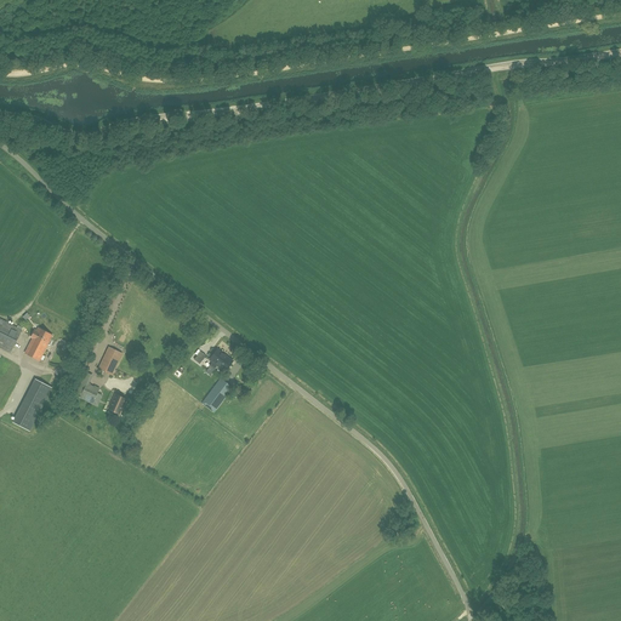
[(22,330),(0,318),(0,347),(11,352),(22,330)]
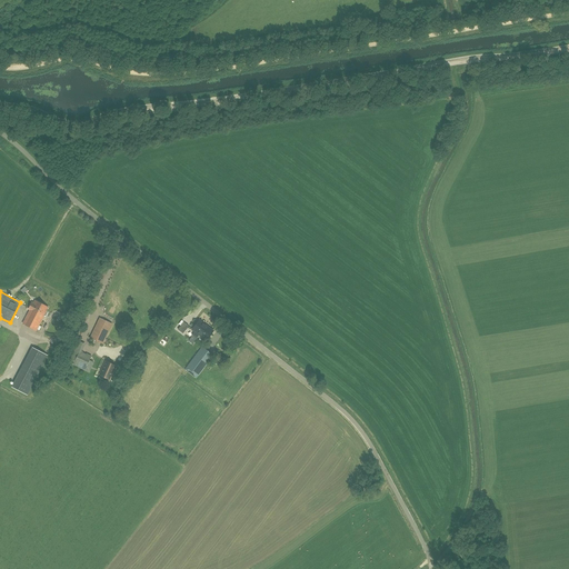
[(30,309),(22,323),(37,330),(43,316),(46,316),(48,312),(47,311),(48,307),(35,300),(33,302),(32,302),(29,309),(30,309)]
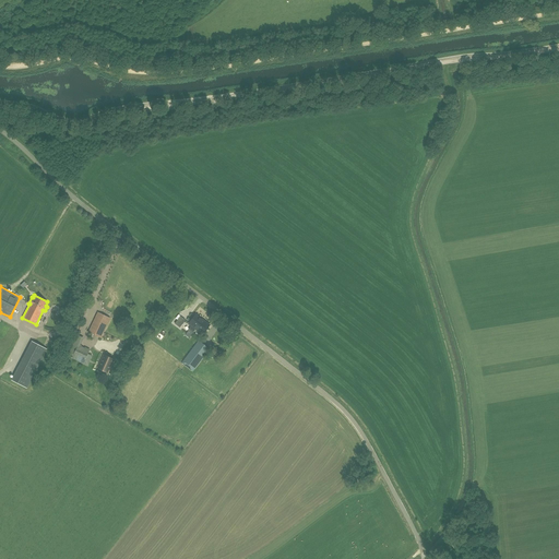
[(110,318),(98,312),(88,332),(100,339),(110,318)]
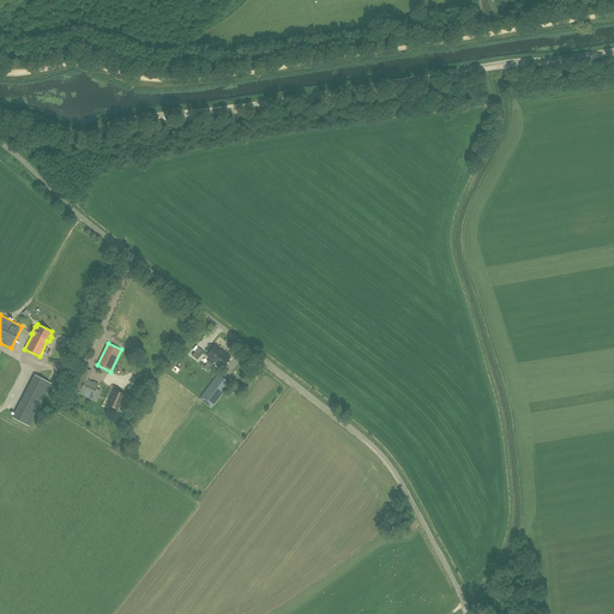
[(58,344),(49,361),(58,365),(66,349),(58,344)]
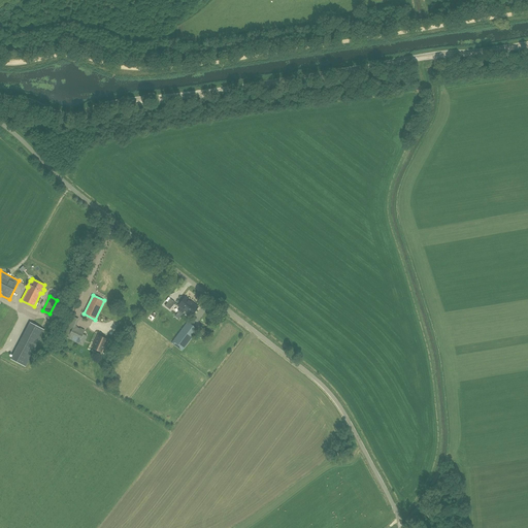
[(178,305),(185,310),(191,316),(198,306),(185,297),(178,305)]
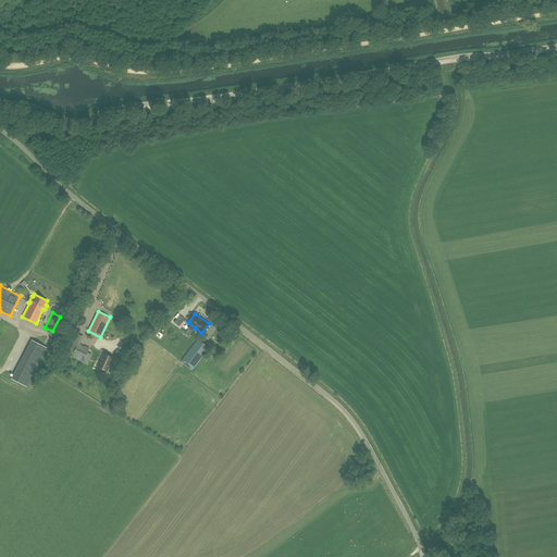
[(3,338),(15,344),(21,330),(9,324),(3,338)]
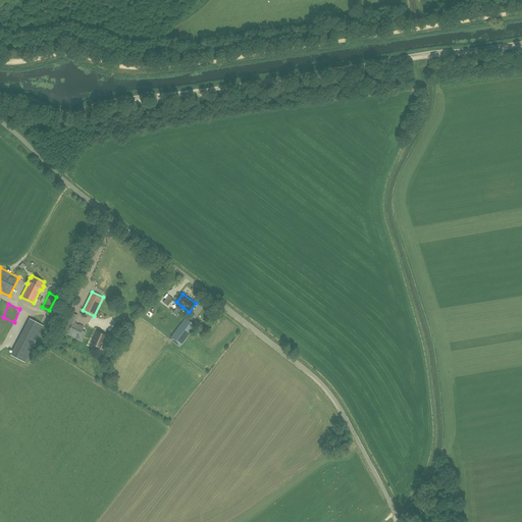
[(105,314),(102,319),(109,323),(112,318),(105,314)]
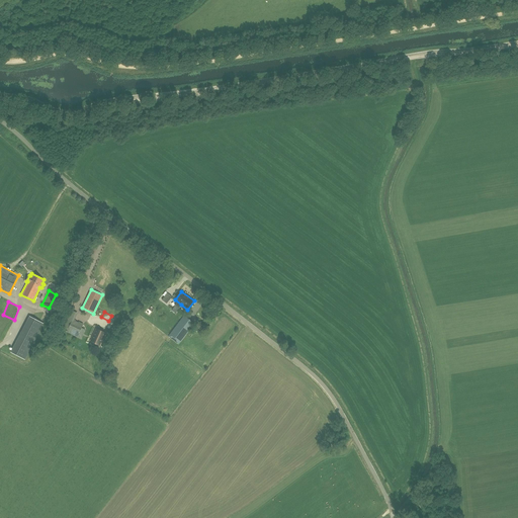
[(169,322),(165,327),(172,332),(170,335),(179,342),(193,324),(184,317),(181,321),(174,315),(169,322)]
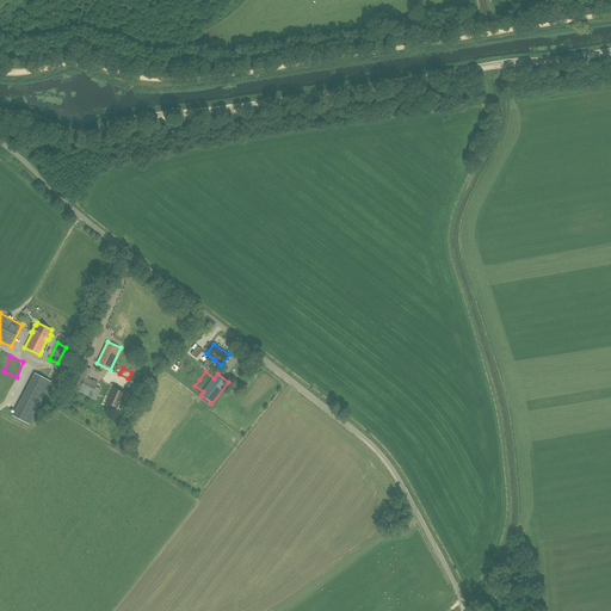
[(32,378),(48,387),(51,382),(35,374),(32,378)]
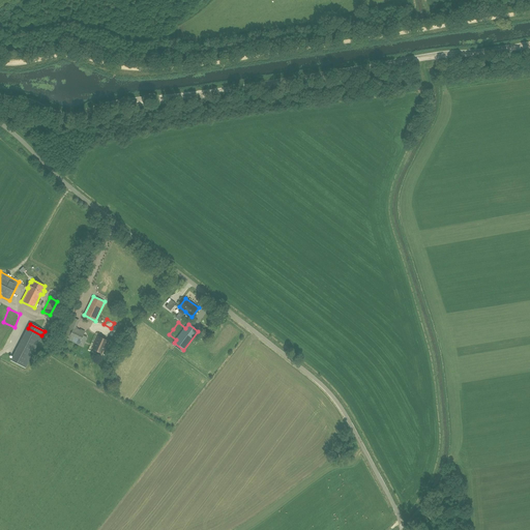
[(83,335),(85,332),(74,327),(68,340),(83,347),(87,337),(83,335)]
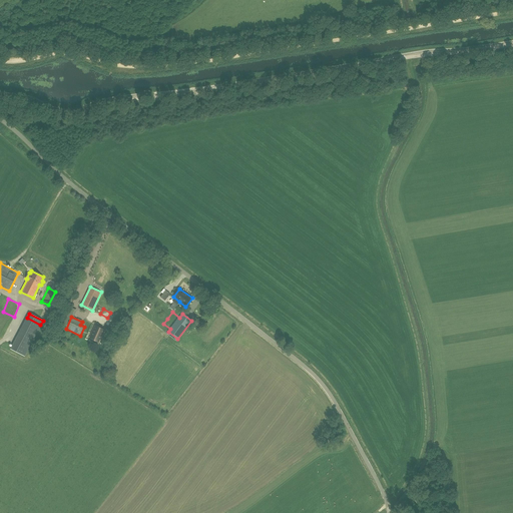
[(92,336),(91,339),(99,342),(104,331),(94,326),(90,335),(92,336)]
